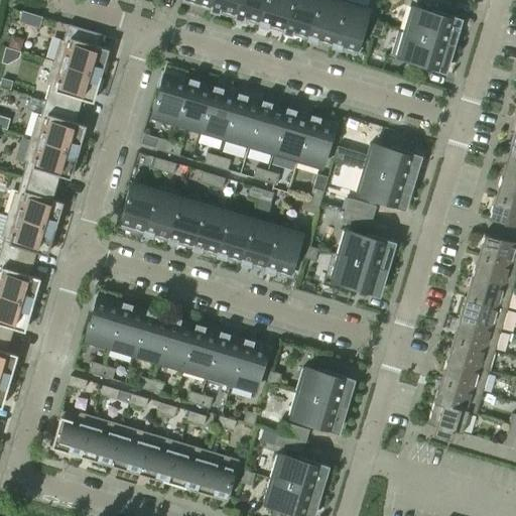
[(211,0),(210,7),(234,14),(238,0),(211,0)]
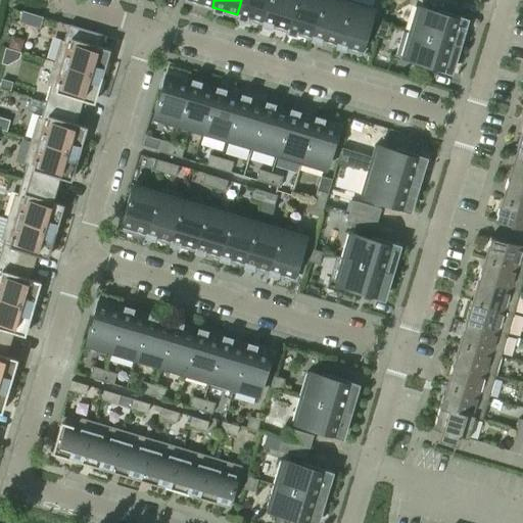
[(241,0),(237,14),(262,21),(268,0),(241,0)]
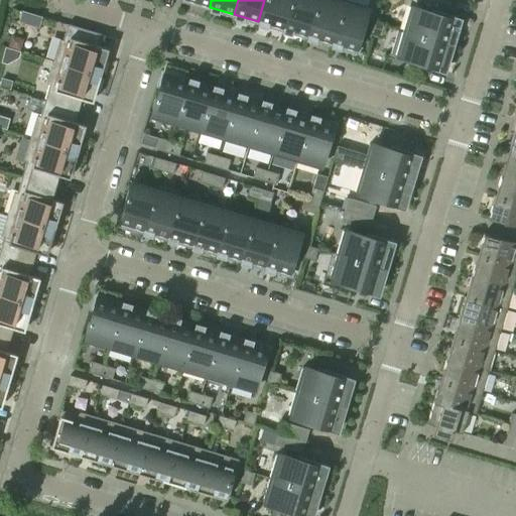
[(264,0),(258,21),(282,29),(290,0),(264,0)]
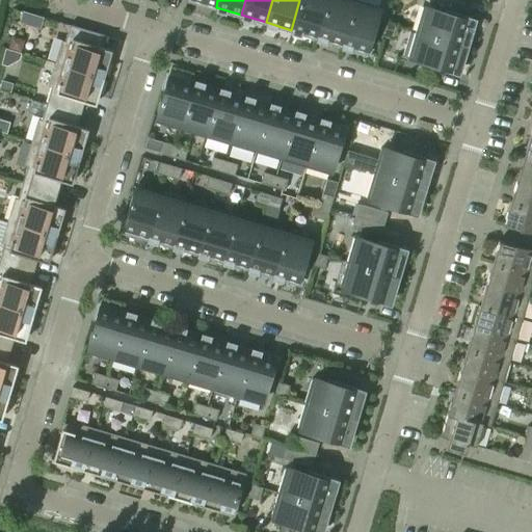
[(299,0),(291,30),(316,37),(326,0),(299,0)]
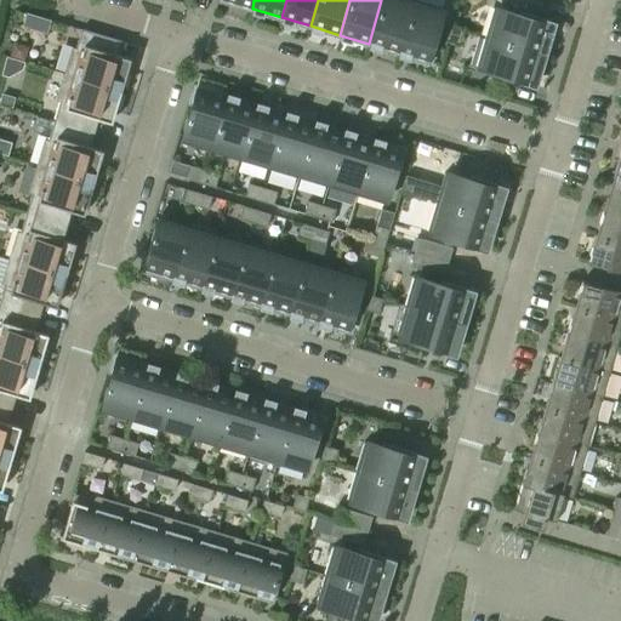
[(381,0),(369,44),(398,52),(414,0),(381,0)]
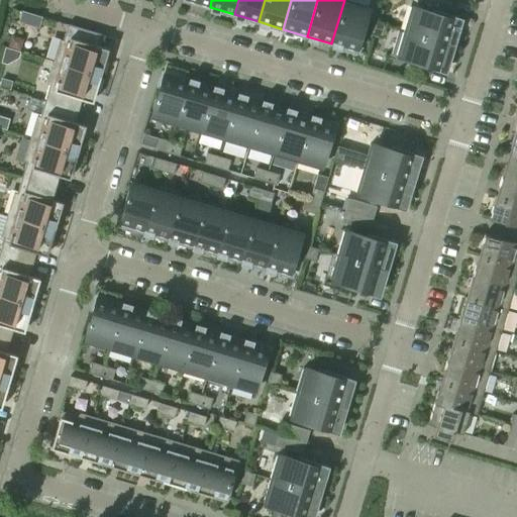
[(344,0),(331,43),(356,50),(369,12),(366,11),(369,0),(344,0)]
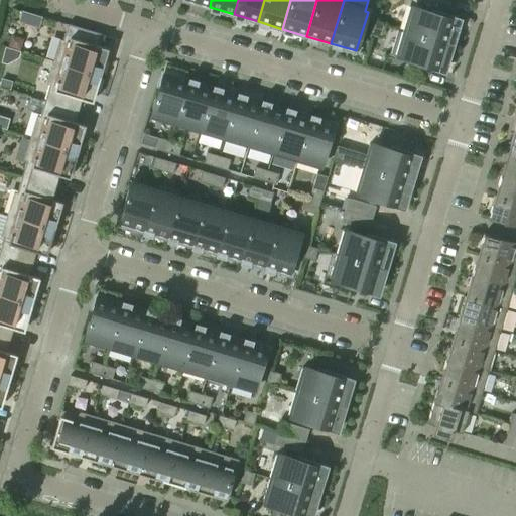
[(402,30),(447,43),(455,17),(416,5),(415,8),(409,6),(402,30)]
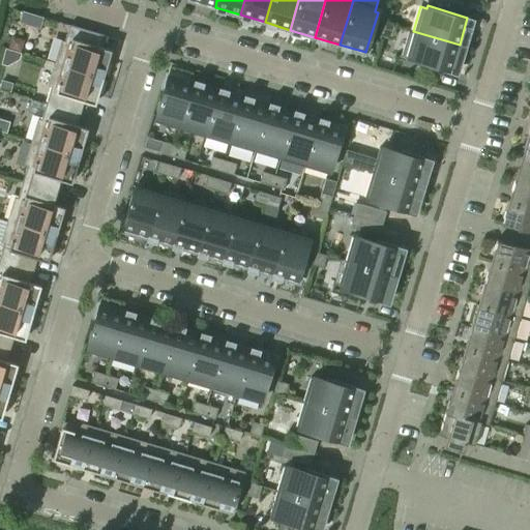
[(384,22),(380,34),(391,37),(394,25),(384,22)]
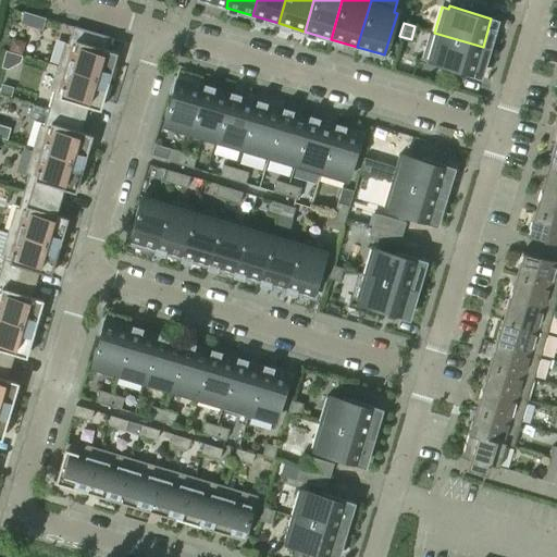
[(60,66),(108,81),(116,52),(104,49),(108,36),(72,25),(60,66)]
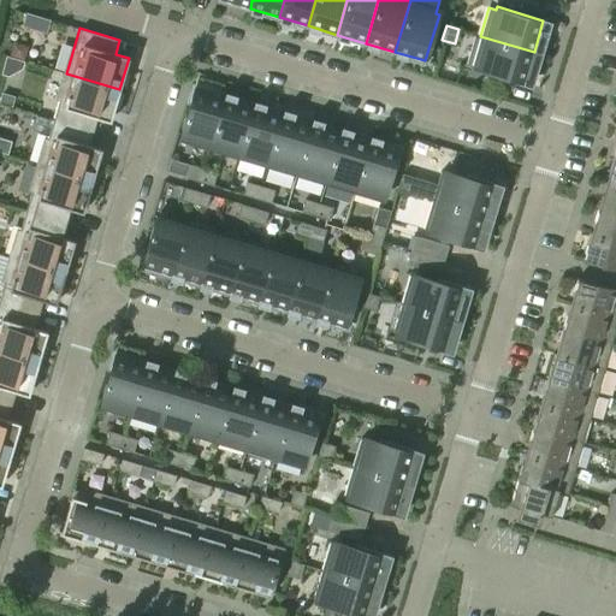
[(534,52),(480,36),(472,64),(479,66),(478,69),(525,83),(534,52)]
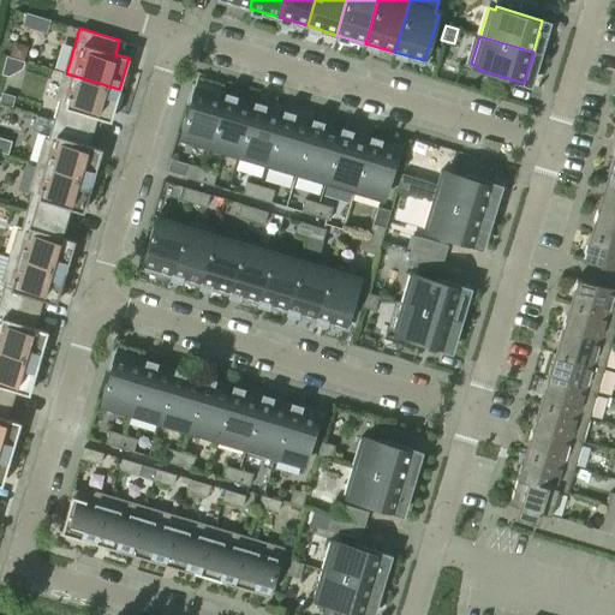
[(13,43),(10,55),(23,59),(25,52),(22,45),(13,43)]
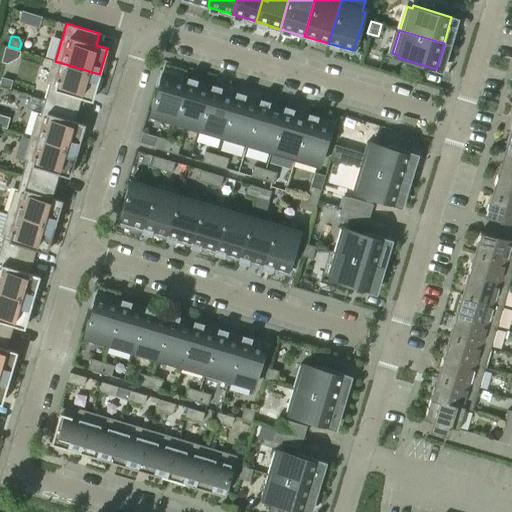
[(99,74),(55,61),(44,100),(76,109),(80,97),(91,101),(99,74)]
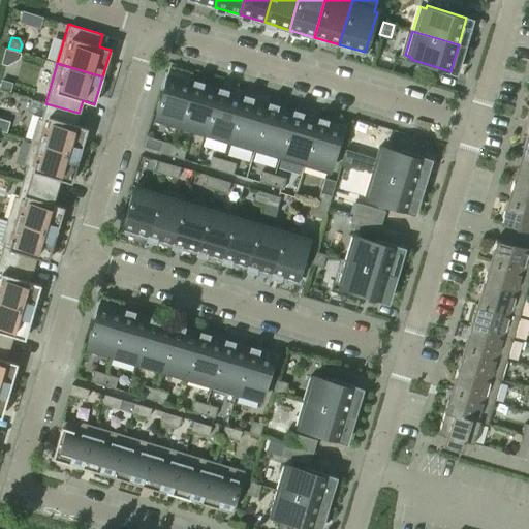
[(179,128),(192,83),(166,74),(155,115),(157,116),(155,121),(179,128)]
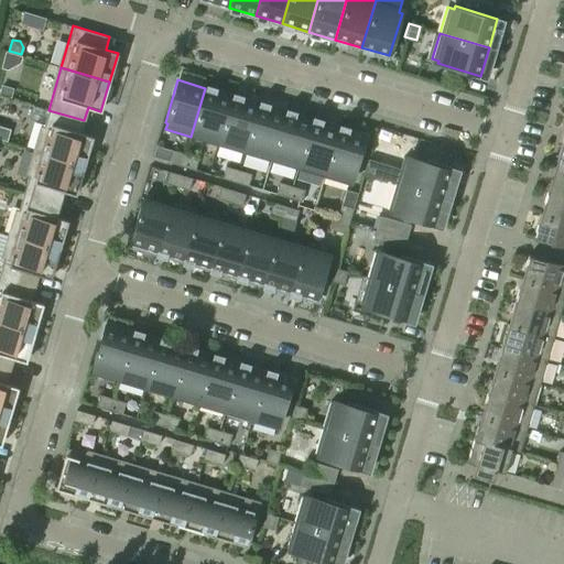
[(2,86),(0,93),(10,96),(12,89),(2,86)]
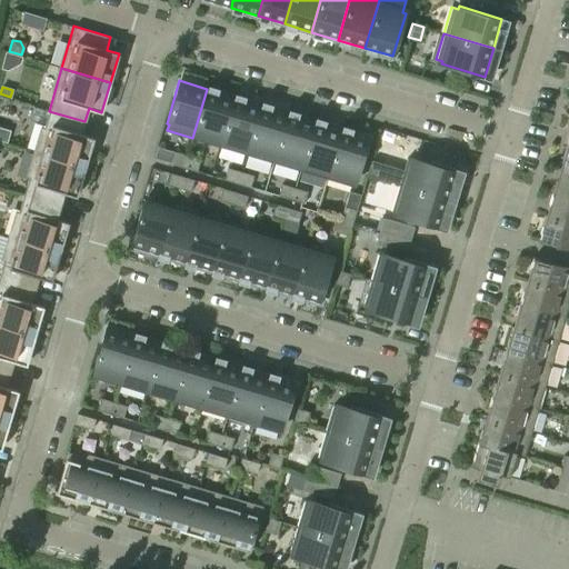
[(207,89),(192,138),(219,146),(233,97),(207,89)]
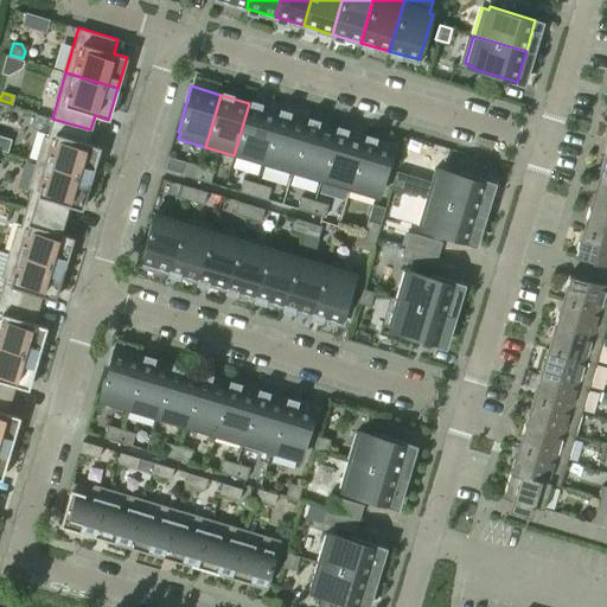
[(249,103),(234,155),(262,164),(278,112),(249,103)]
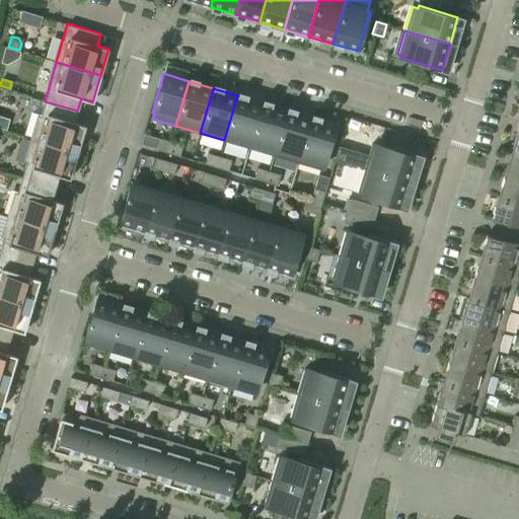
[(237,95),(224,140),(248,148),(262,102),(237,95)]
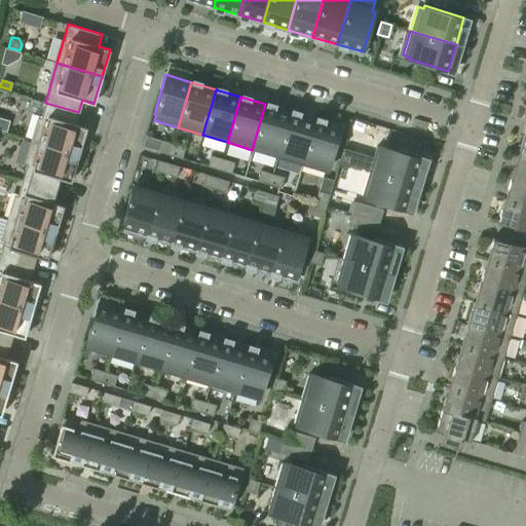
[(31,98),(27,111),(41,115),(34,141),(79,154),(87,127),(75,123),(78,112),(45,103),(31,98)]
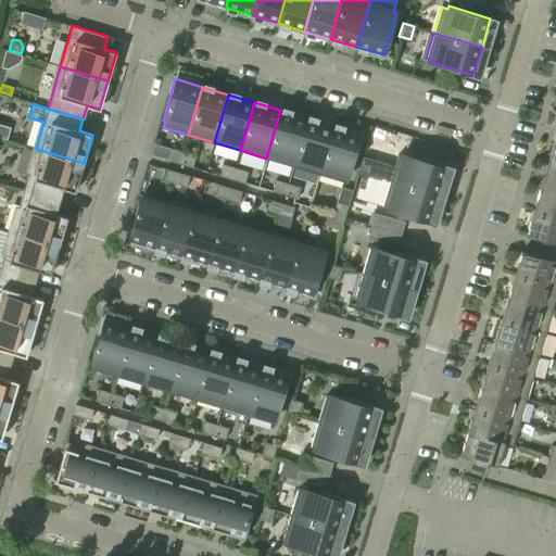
[(280,110),(266,159),(292,166),(307,118),(280,110)]
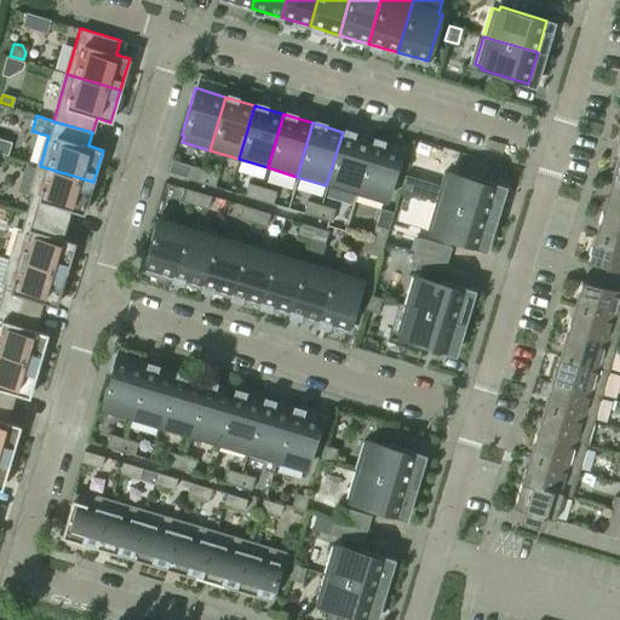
[(343,132),(326,185),(356,194),(372,141),(343,132)]
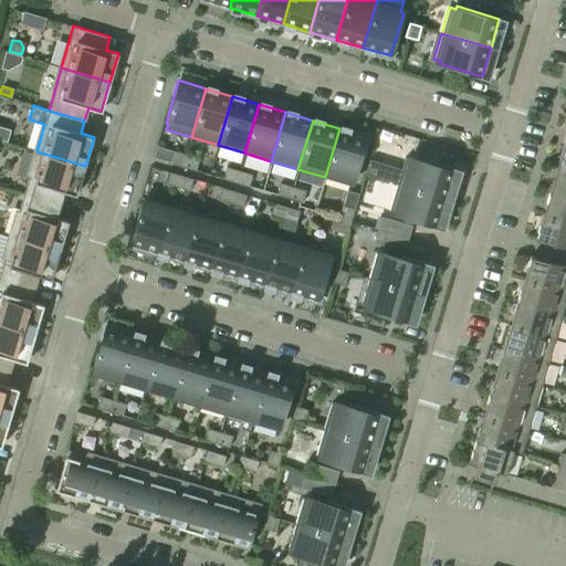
[(339,128),(325,177),(349,185),(352,178),(354,179),(367,136),(339,128)]
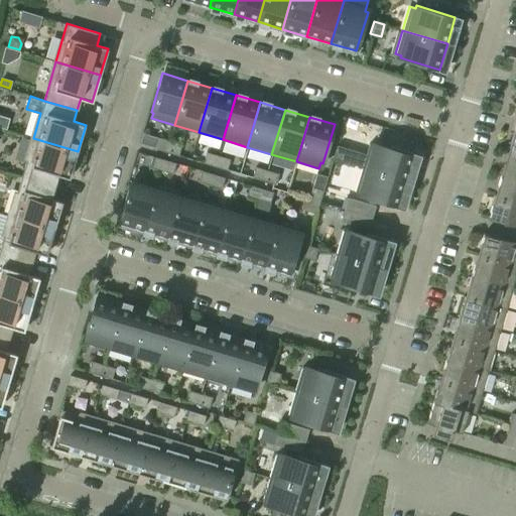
[(515,133),(513,133),(507,153),(515,156),(515,133)]
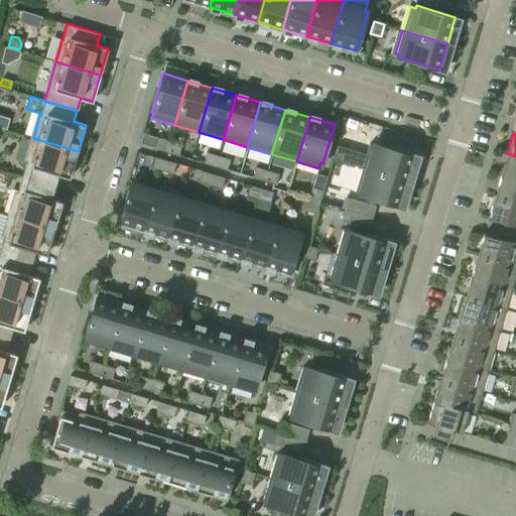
[(158,137),(154,148),(166,151),(169,141),(158,137)]
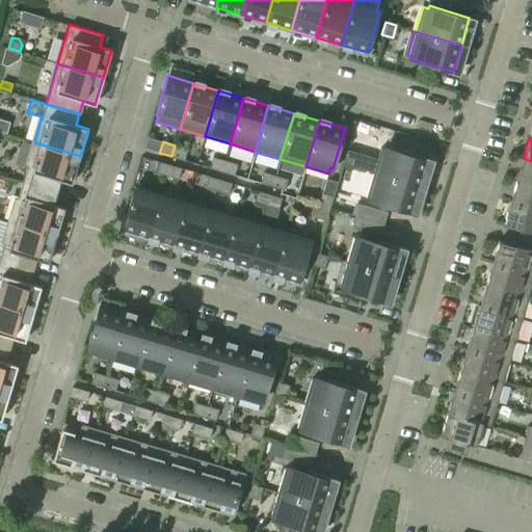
[(80,156),(33,142),(22,182),(56,192),(59,180),(72,184),(80,156)]
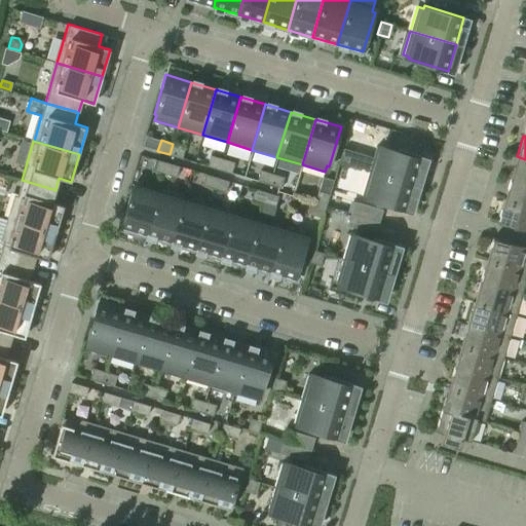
[(173,144),(170,154),(181,158),(185,147),(173,144)]
